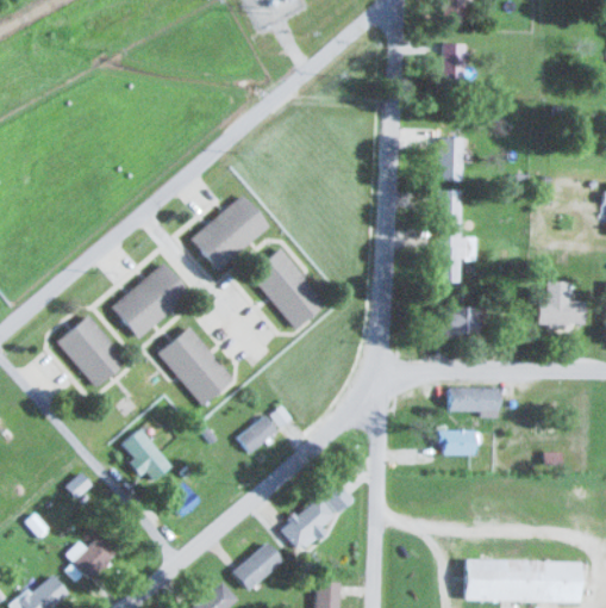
[(443,0),(443,22),(467,22),(466,0),(443,0)]
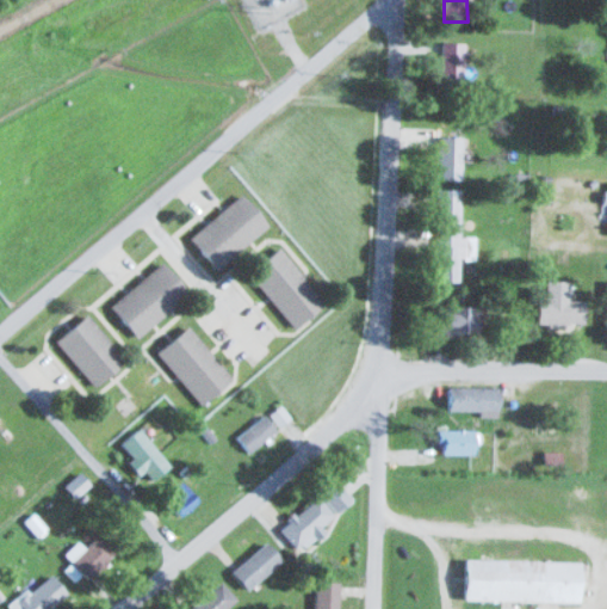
[(466,43),(443,43),(443,86),(466,86),(466,43)]
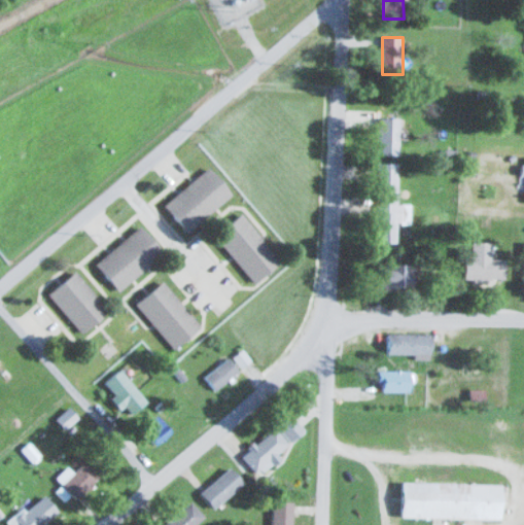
[(400,118),(380,118),(380,155),(400,155),(400,118)]
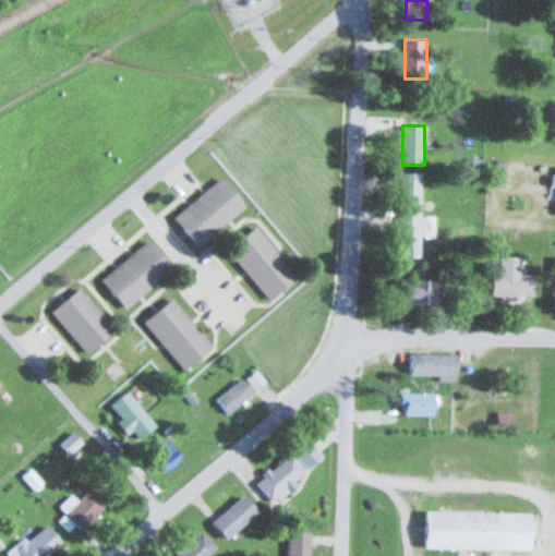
[(401,174),(401,262),(422,262),(422,238),(436,238),(436,217),(423,217),(423,174),(401,174)]
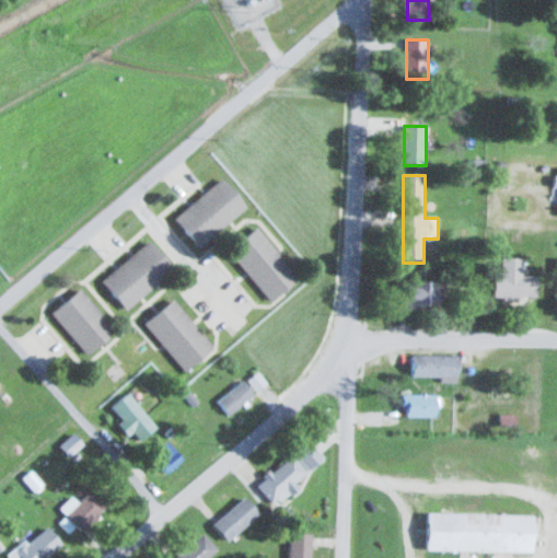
[(199,247),(248,208),(224,178),(176,218),(199,247)]
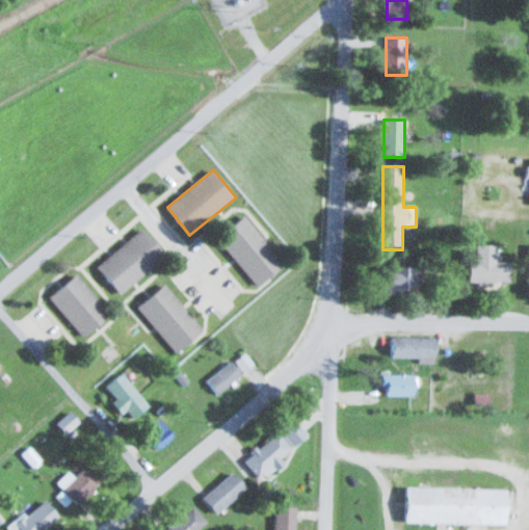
[(258,287),(286,264),(246,216),(219,238),(258,287)]
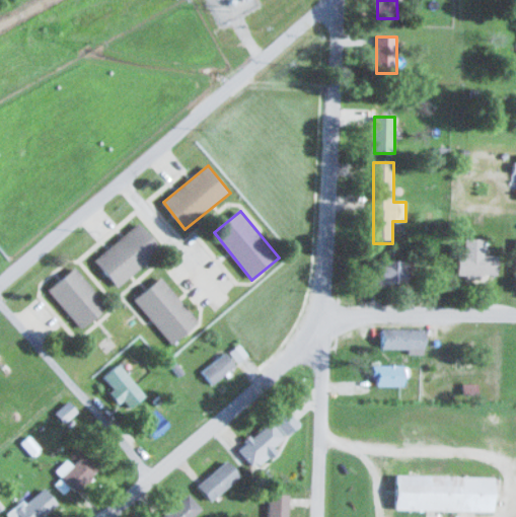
[(95,260),(118,288),(163,249),(140,222),(95,260)]
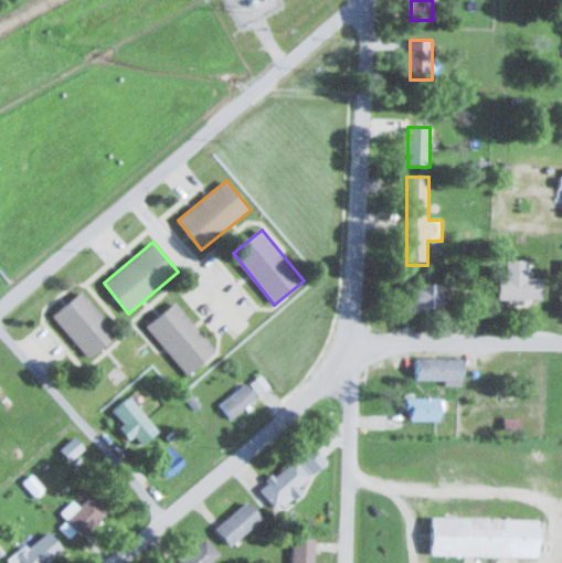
[(500,300),(543,300),(542,278),(529,278),(529,261),(507,261),(507,278),(499,278),(500,300)]
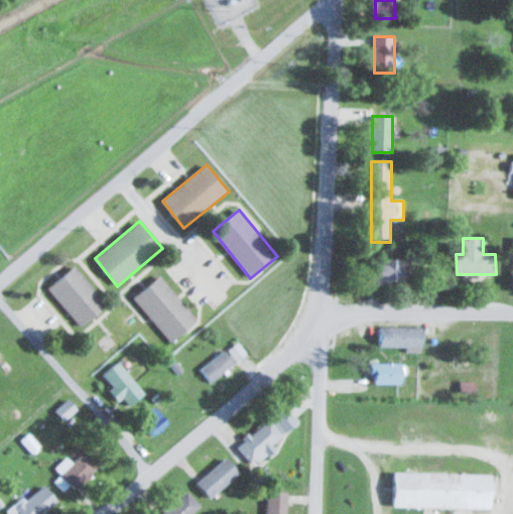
[(406,281),(406,259),(371,259),(371,281),(406,281)]
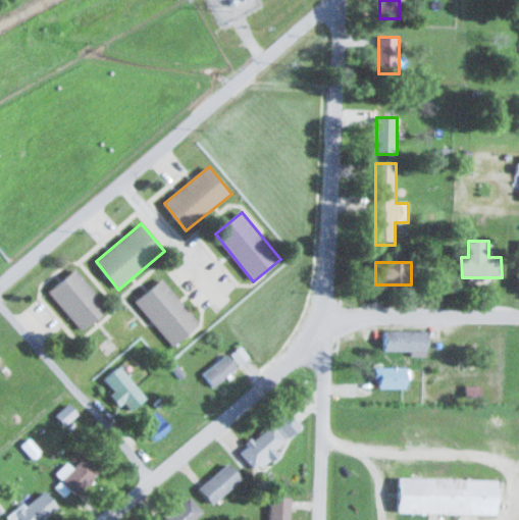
[(76,269),(49,292),(82,331),(109,310),(76,269)]
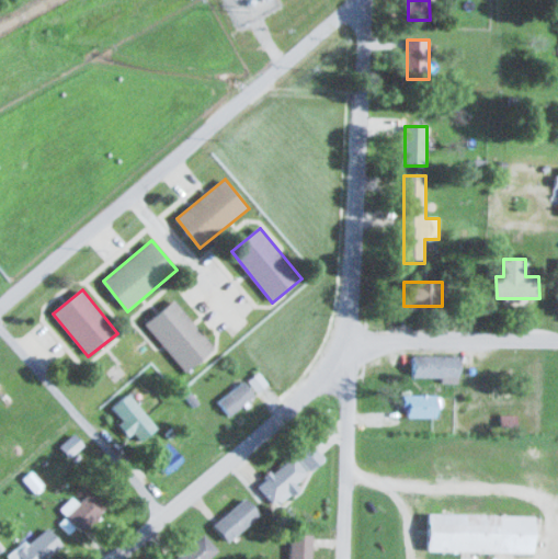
[(185,374),(216,350),(177,299),(146,323),(185,374)]
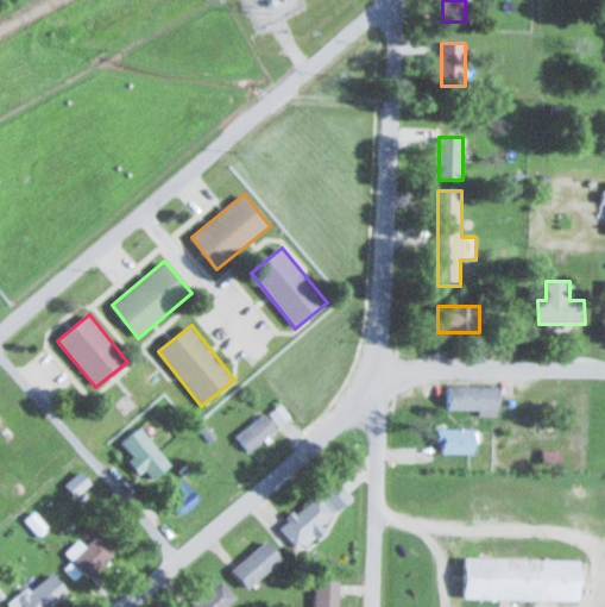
[(480,411),(480,415),(498,415),(498,387),(449,387),(449,411),(480,411)]
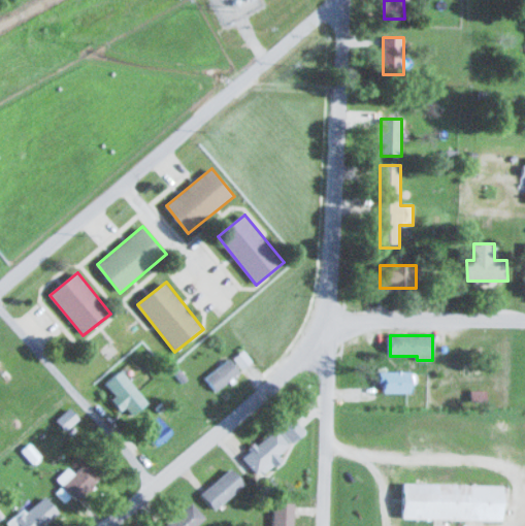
[(218,392),(241,372),(230,359),(206,380),(218,392)]
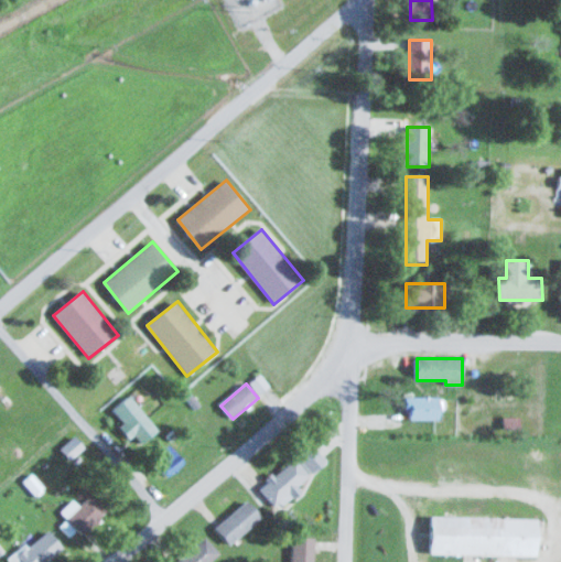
[(132,436),(133,435),(142,445),(159,432),(130,397),(112,412),(132,436)]
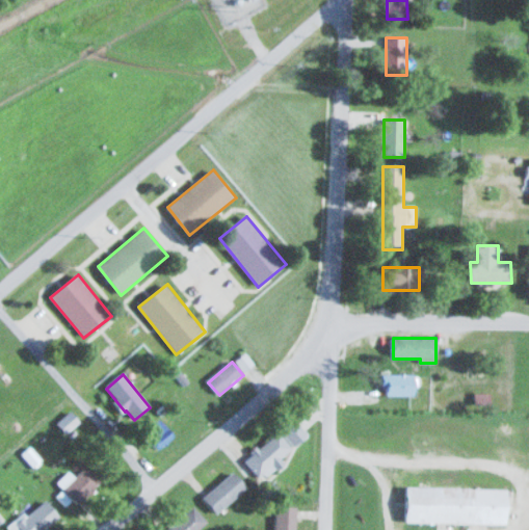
[(415,396),(415,375),(384,375),(384,396),(415,396)]
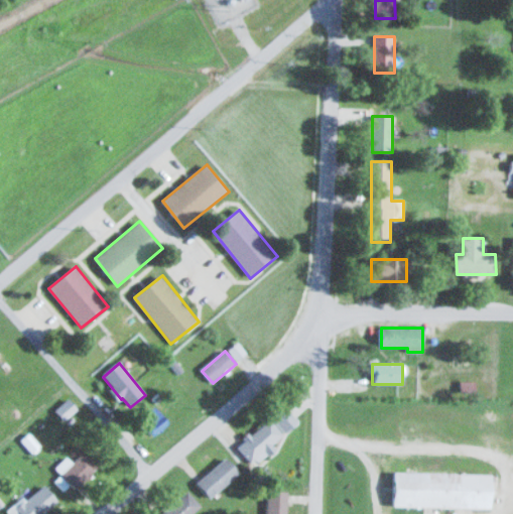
[(140,421),(155,436),(169,422),(154,407),(140,421)]
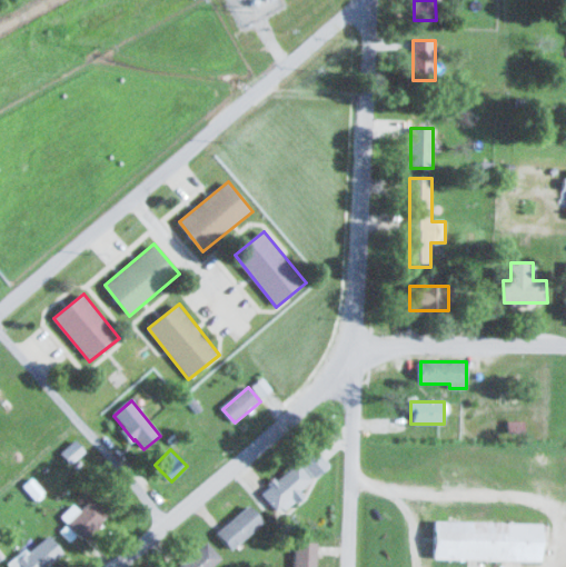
[(280,514),(315,481),(298,463),(262,494),(280,514)]
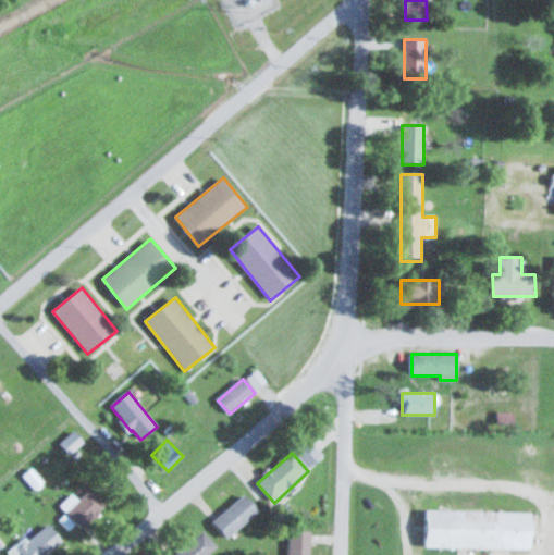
[(86,530),(108,504),(89,489),(68,514),(86,530)]
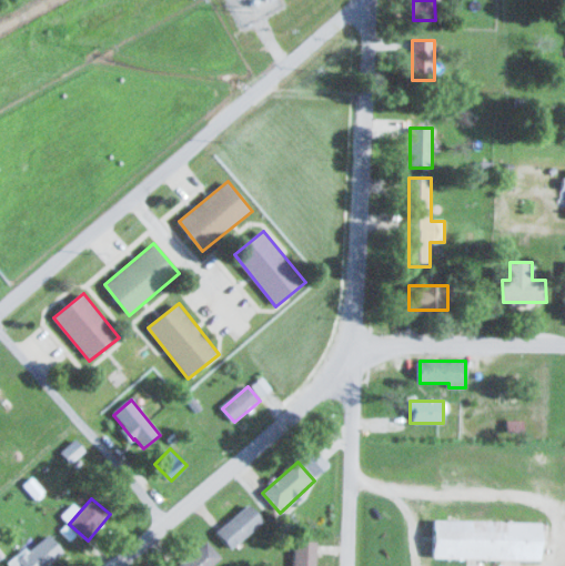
[(218,534),(233,549),(264,521),(249,504),(218,534)]
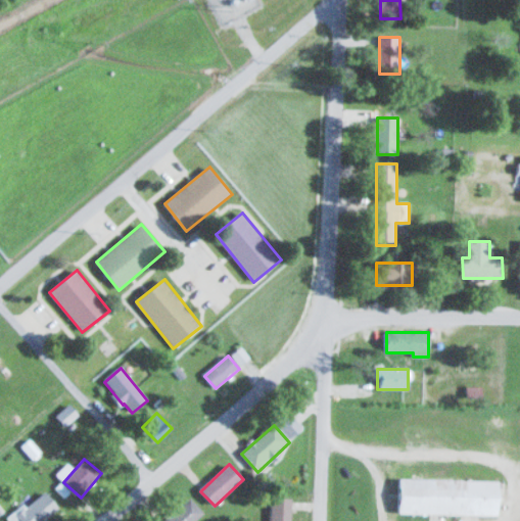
[(500,516),(500,480),(400,479),(399,515),(500,516)]
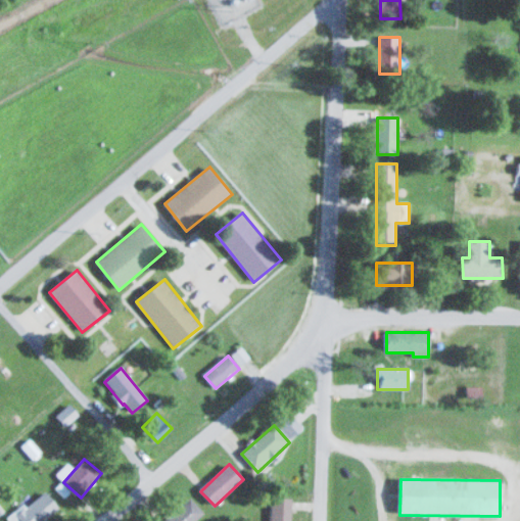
[(45,520),(59,514),(49,494),(9,515),(12,520),(45,520)]
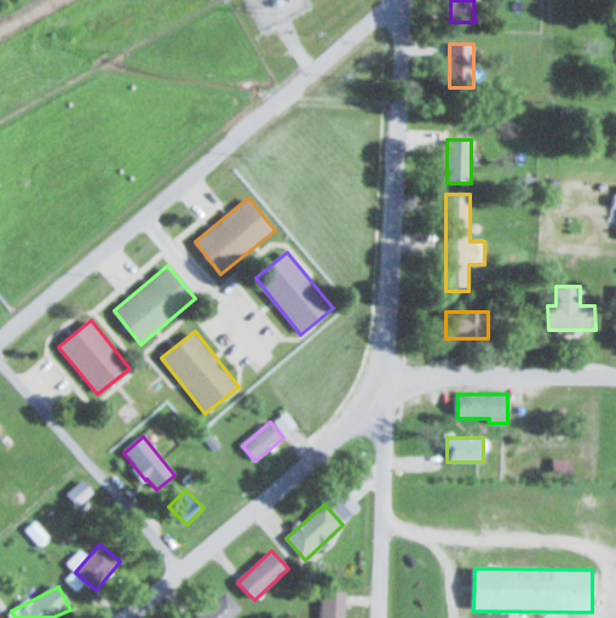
[(231,617),(241,607),(223,590),(196,617),(231,617)]
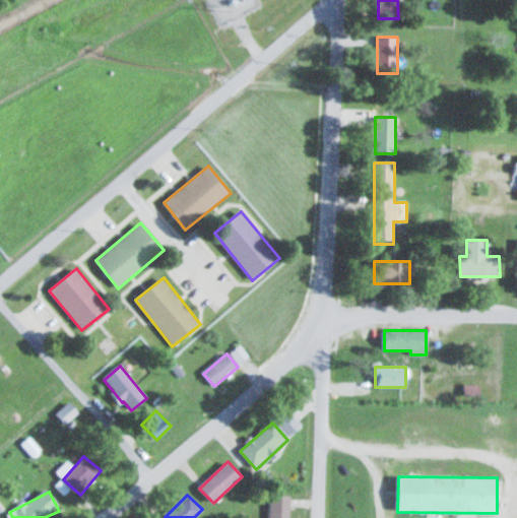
[(289,517),(291,496),(271,495),(269,517),(289,517)]
